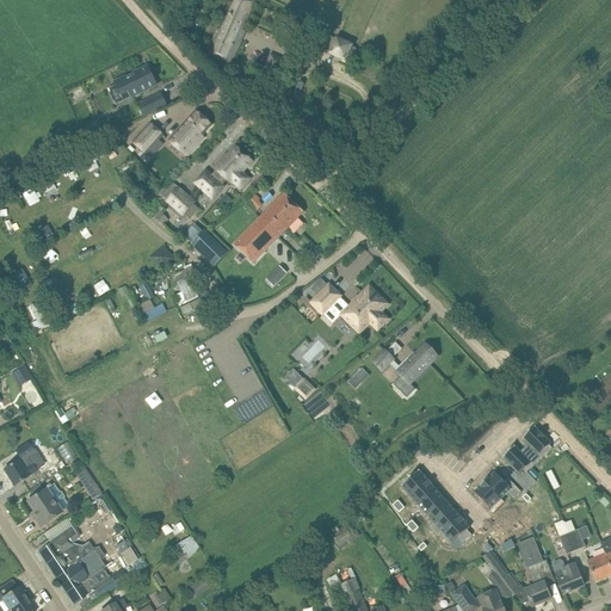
[(253,0),(230,0),(208,53),(230,66),(241,42),(240,38),(255,1),(253,0)]
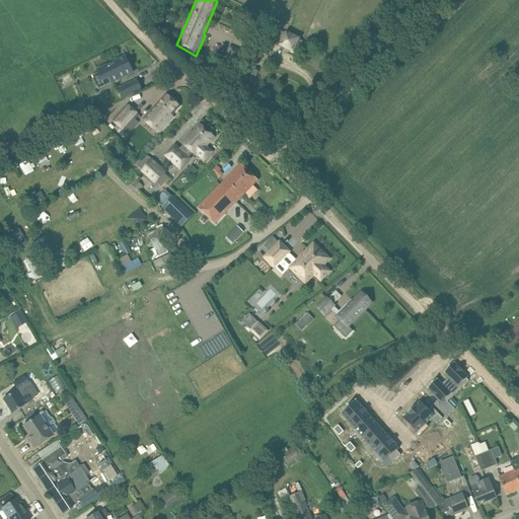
[(302,42),(282,32),(277,44),(297,53),(302,42)]
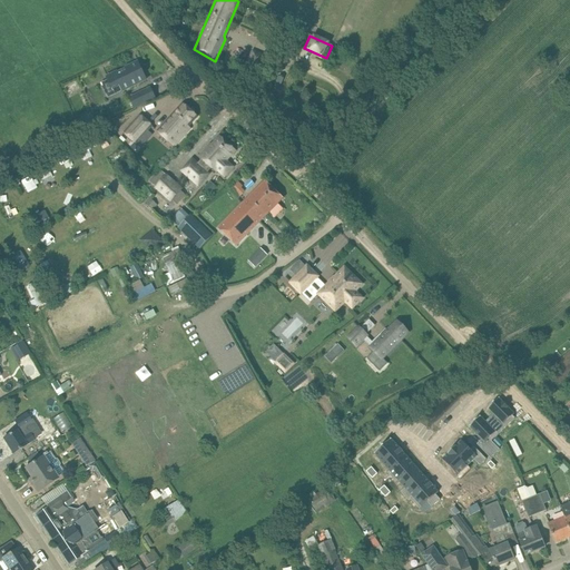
[(252,49),(242,76),(256,81),(267,56),(252,49)]
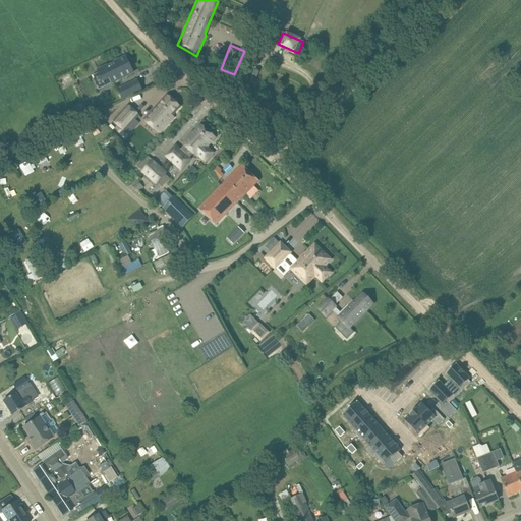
[(108,77),(111,83),(133,73),(126,57),(98,70),(103,79),(108,77)]
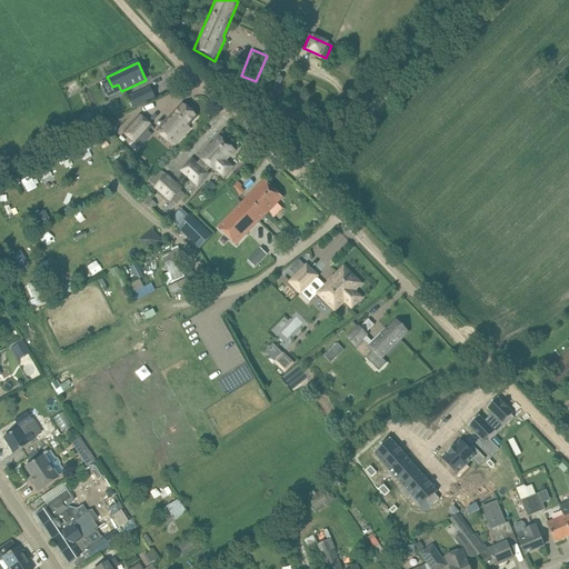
[(232,75),(227,70),(221,78),(227,81),(232,75)]
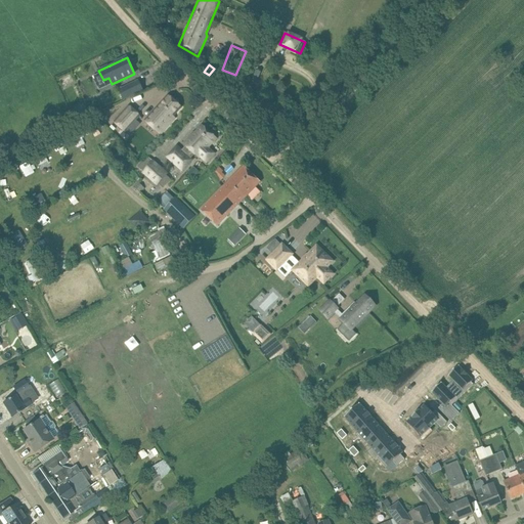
[(124,99),(142,90),(138,81),(120,90),(124,99)]
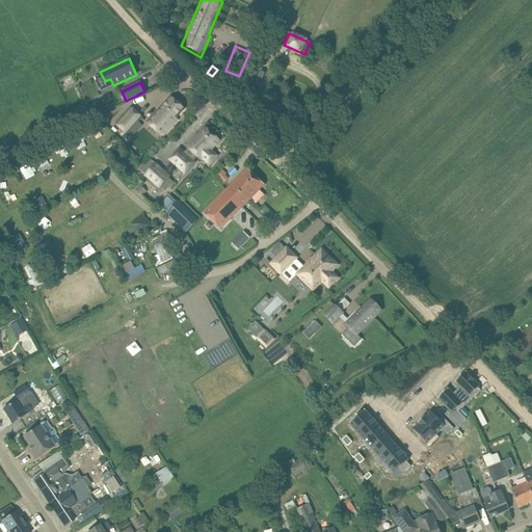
[(250,88),(237,82),(234,89),(248,95),(250,88)]
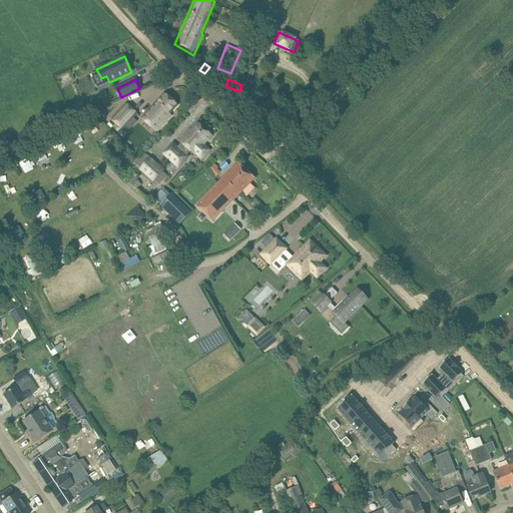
[(141,118),(156,132),(171,115),(169,114),(177,105),(164,93),(141,118)]
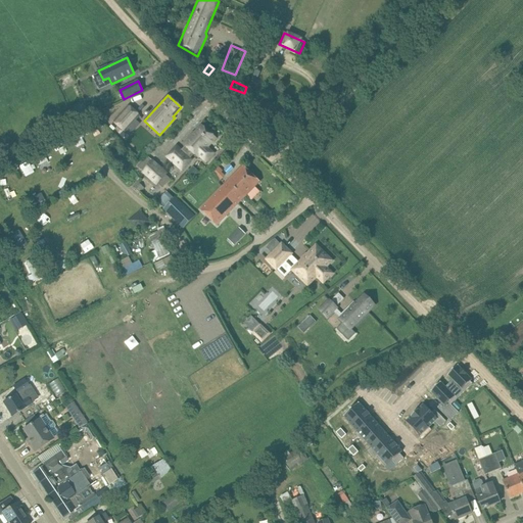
[(140,115),(129,105),(114,122),(125,132),(140,115)]
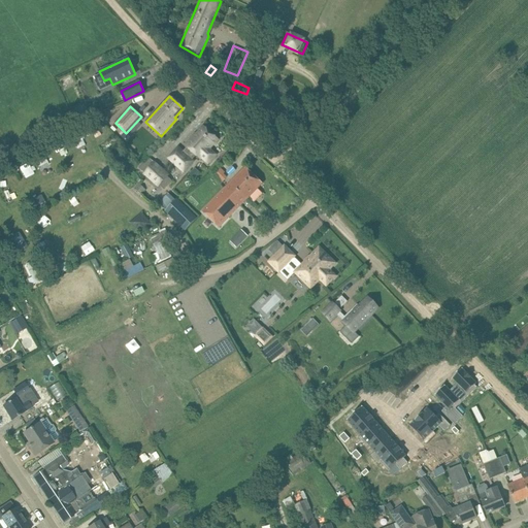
[(218,139),(204,127),(185,147),(186,149),(183,153),(178,149),(169,159),(184,171),(193,162),(192,161),(197,156),(200,159),(201,157),(208,163),(216,155),(208,150),(218,139)]
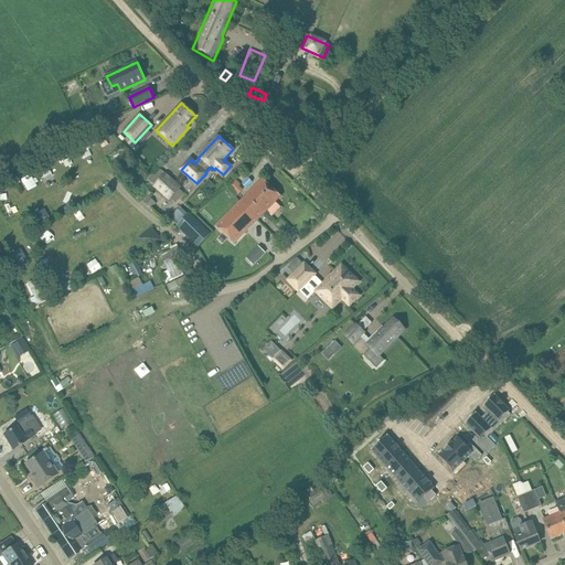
[(152,187),(169,201),(182,188),(171,178),(167,174),(168,173),(166,172),(152,187)]
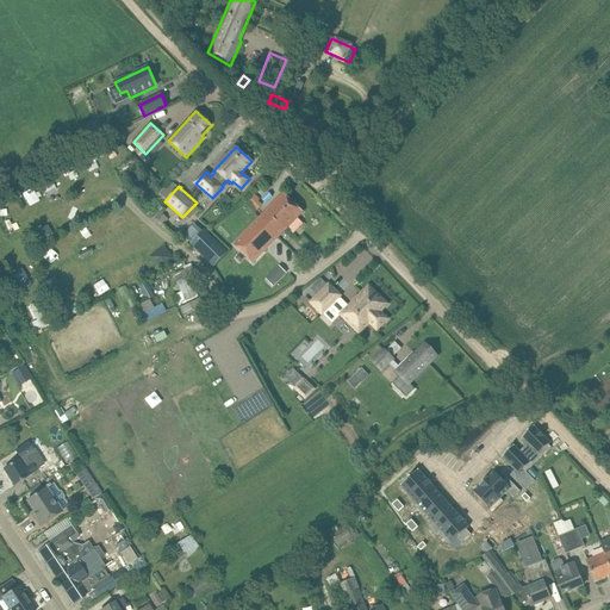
[(18,193),(23,204),(32,199),(27,190),(18,193)]
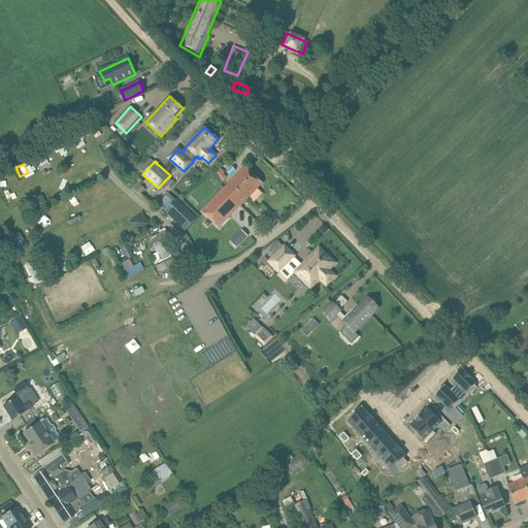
[(219,227),(254,192),(261,184),(245,168),(203,211),(219,227)]
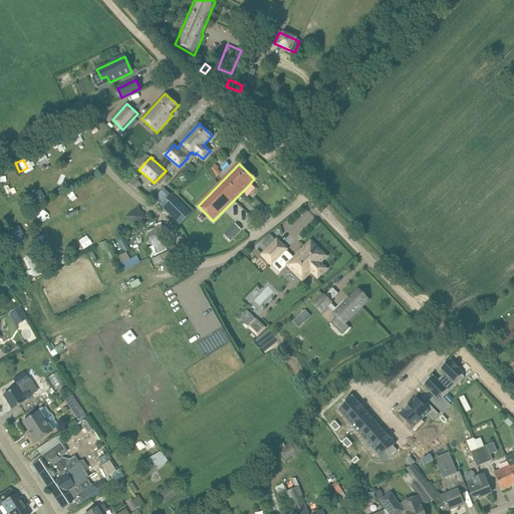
[(212,165),(206,171),(215,180),(221,173),(212,165)]
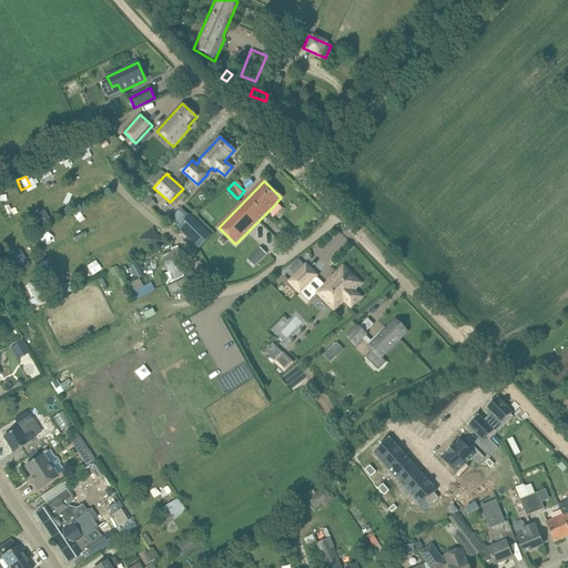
[(176,227),(199,249),(212,235),(191,214),(189,215),(181,208),(172,217),(179,225),(176,227)]
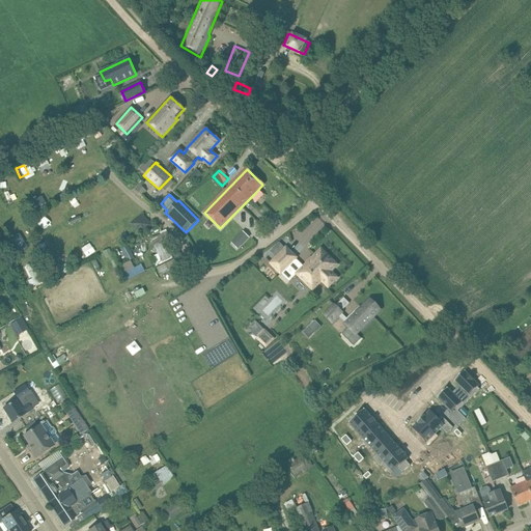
[(38,203),(28,208),(31,216),(46,207),(43,201),(38,203)]
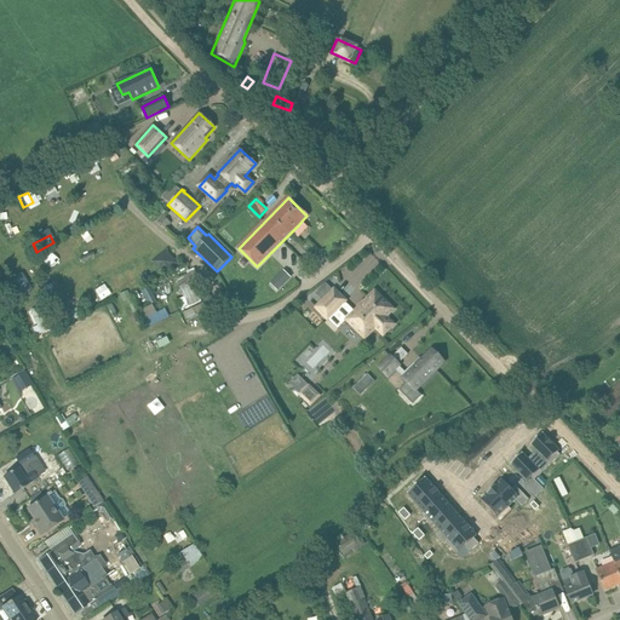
[(317,247),(311,252),(316,258),(322,252),(317,247)]
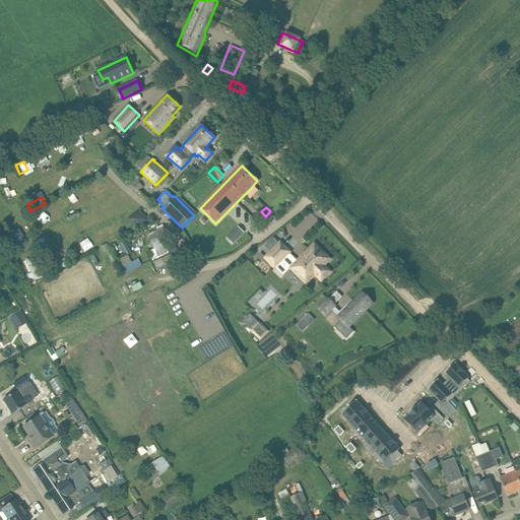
[(128,218),(137,230),(149,220),(140,209),(128,218)]
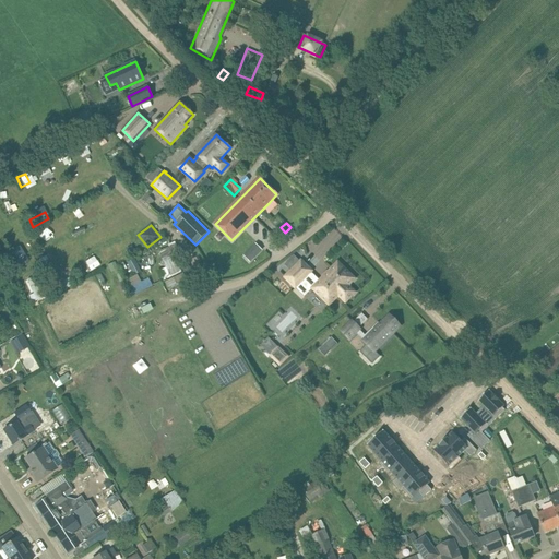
[(256,245),(248,252),(254,258),(262,250),(256,245)]
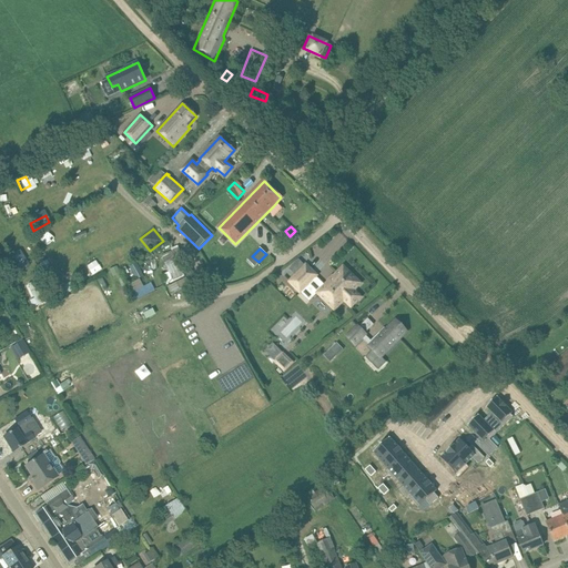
[(184,276),(175,259),(165,264),(169,272),(160,277),(164,286),(184,276)]
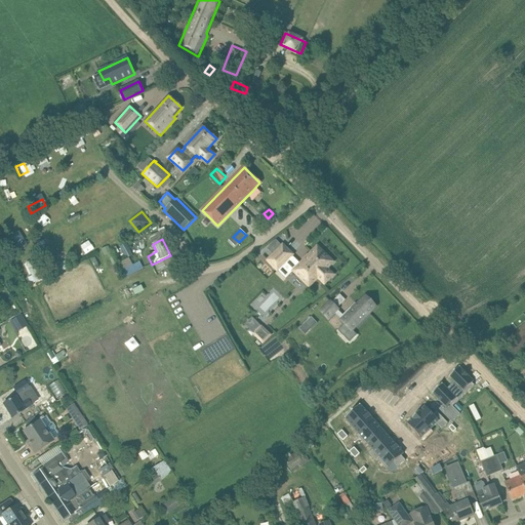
[(133,255),(126,243),(119,246),(126,259),(133,255)]
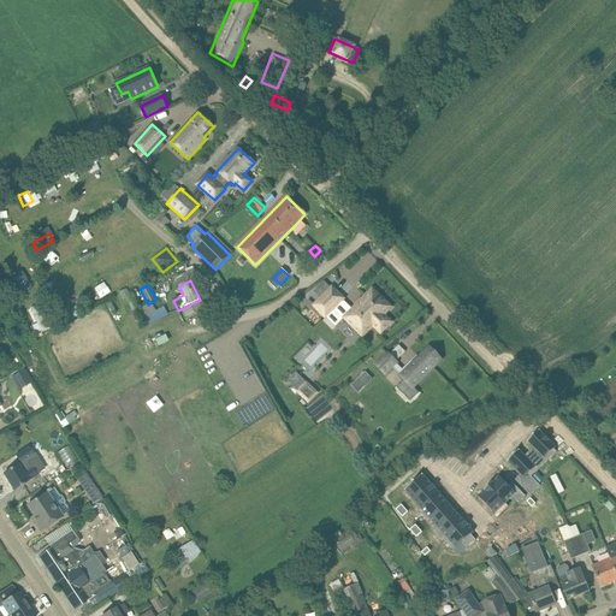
[(344,298),(332,286),(313,306),(325,318),(336,308),(343,300),(344,298)]
